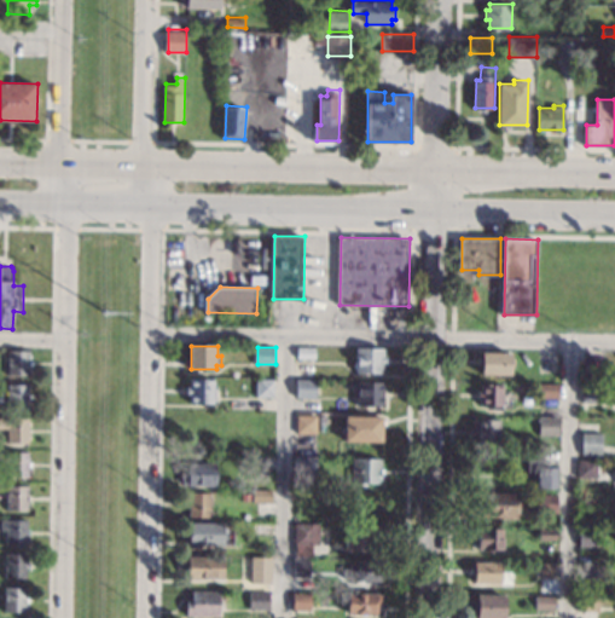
[(317,359),(300,359),(300,347),(317,347),(317,359)]
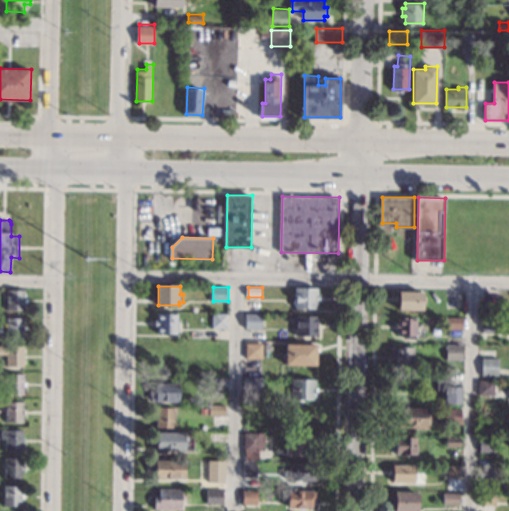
[(319,294),(321,294),(320,302),(319,302),(319,309),(296,308),(297,288),(319,288),(319,294)]
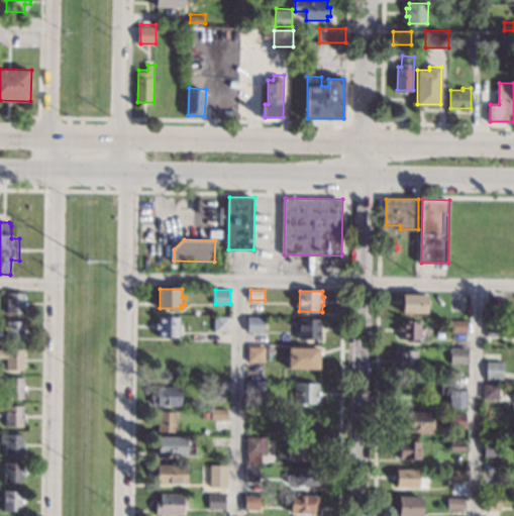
[(26,312),(8,312),(8,293),(26,293),(26,312)]
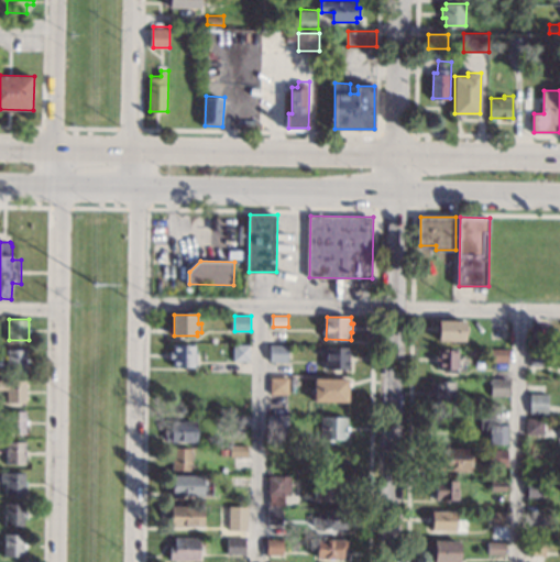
[(465,341),(440,341),(440,321),(465,321),(465,341)]
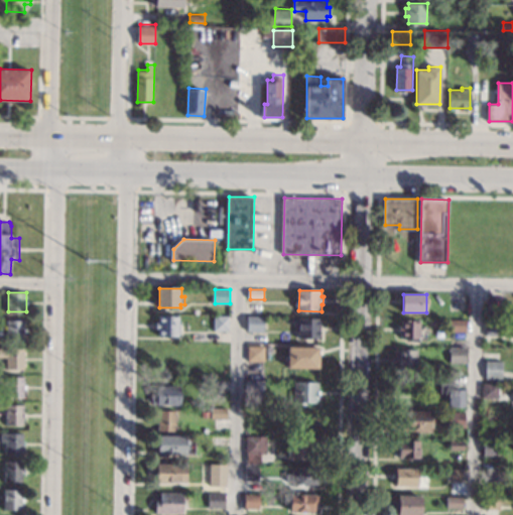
[(179,337),(160,337),(160,328),(158,328),(158,322),(161,322),(161,315),(179,315),(179,337)]
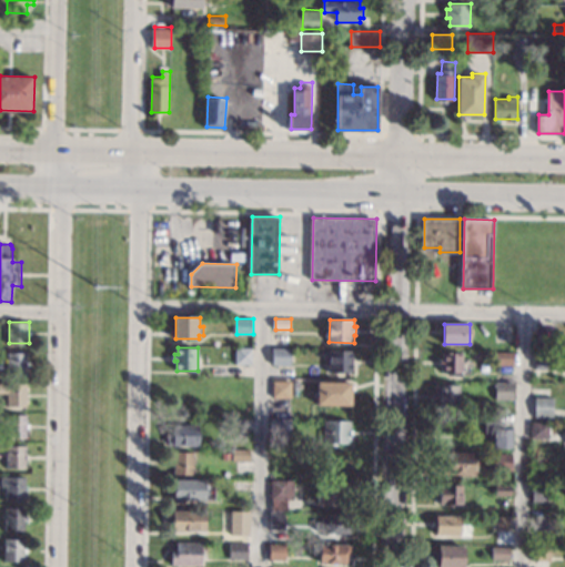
[(253,364),(238,364),(238,347),(253,347),(253,364)]
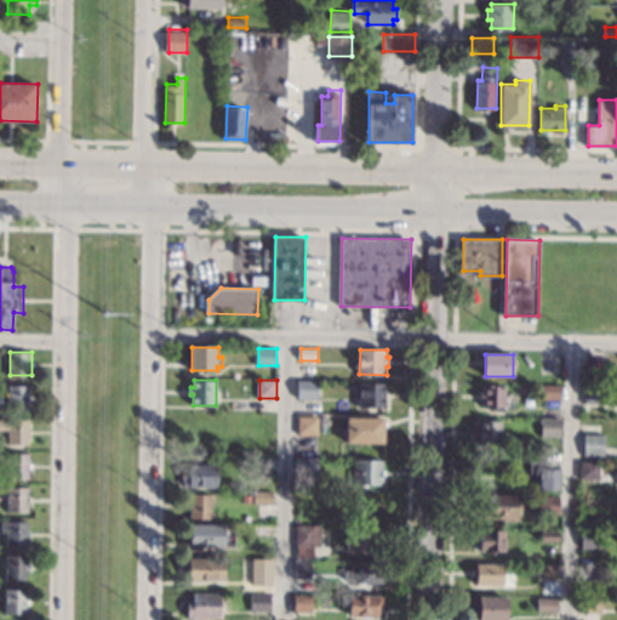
[(319,381),(318,399),(300,398),(301,381),(319,381)]
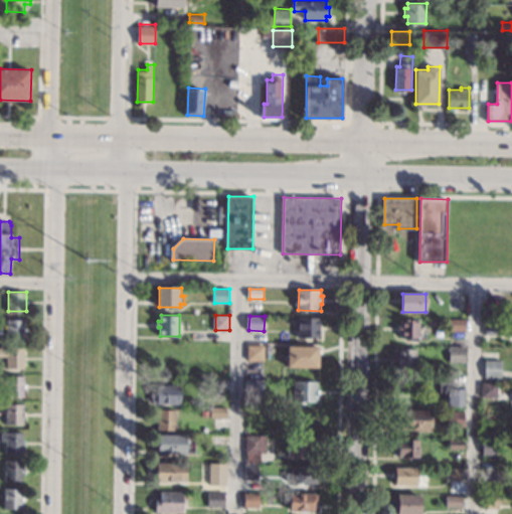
[(320,337),(300,337),(300,318),(320,318),(320,337)]
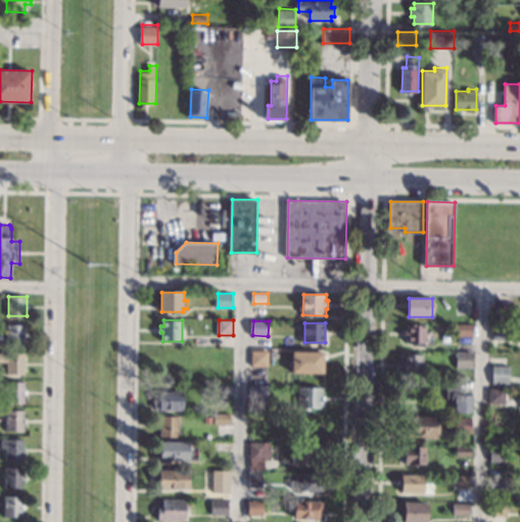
[(27,325),(26,345),(8,344),(9,324),(27,325)]
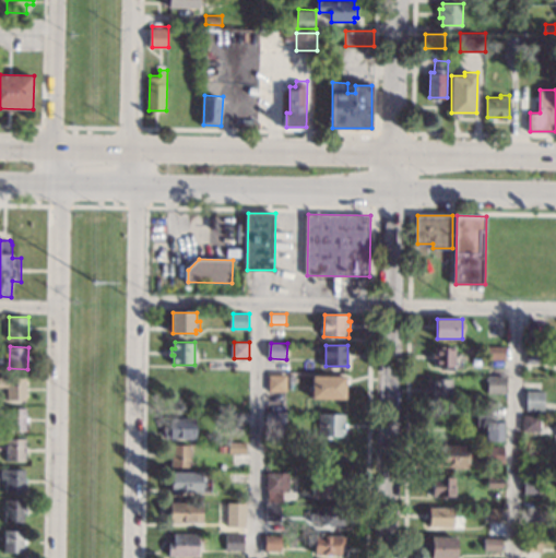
[(507,347),(507,359),(489,359),(489,346),(507,347)]
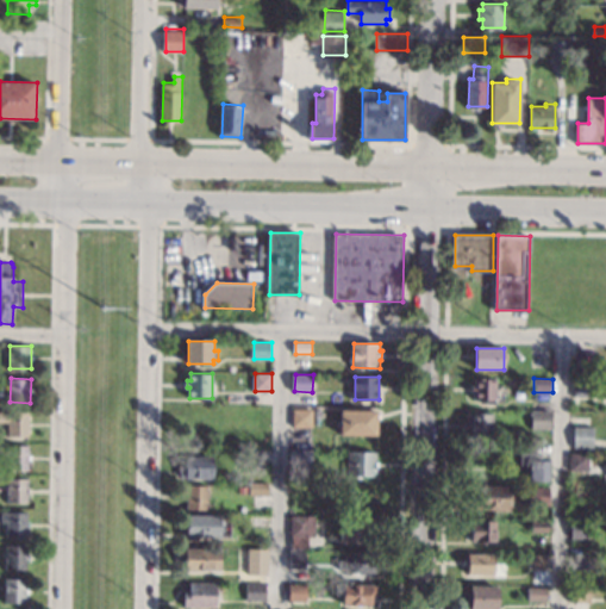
[(497,403),(487,403),(487,399),(476,399),(475,393),(474,393),(474,386),(479,385),(479,379),(497,379),(497,403)]
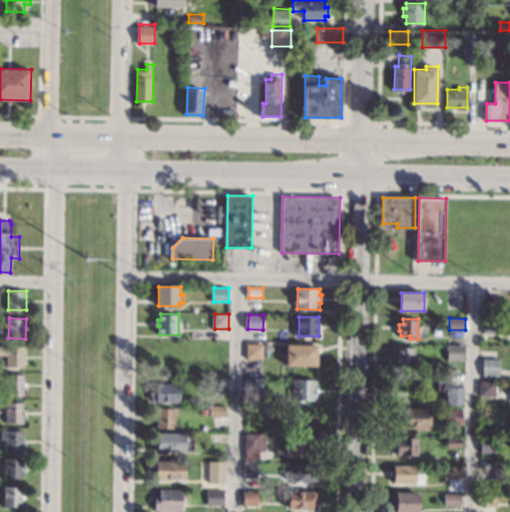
[(499,333),(483,333),(484,319),(499,319),(499,333)]
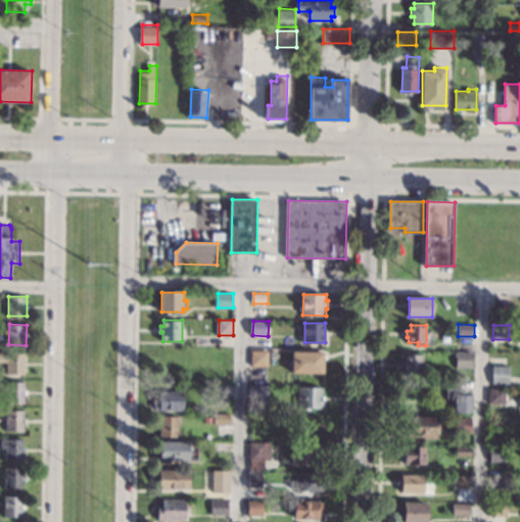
[(269,366),(252,366),(252,350),(270,351),(269,366)]
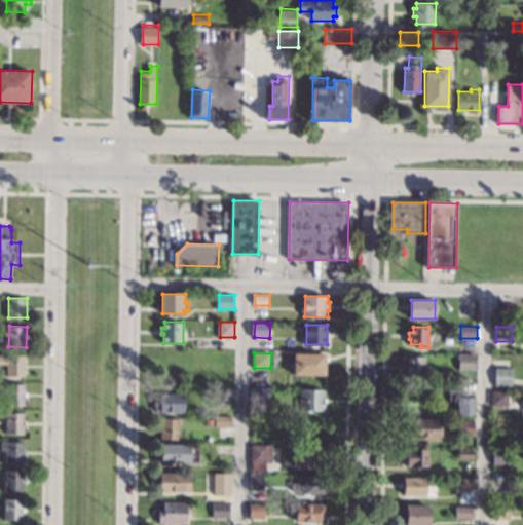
[(326,375),(295,374),(296,353),(327,354),(326,375)]
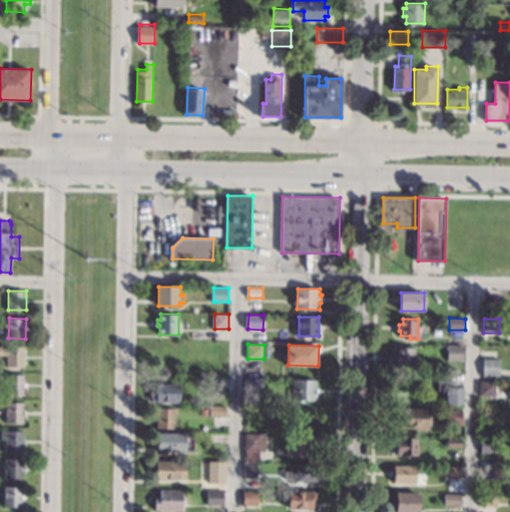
[(0,346),(26,347),(25,366),(7,365),(7,355),(0,354),(0,346)]
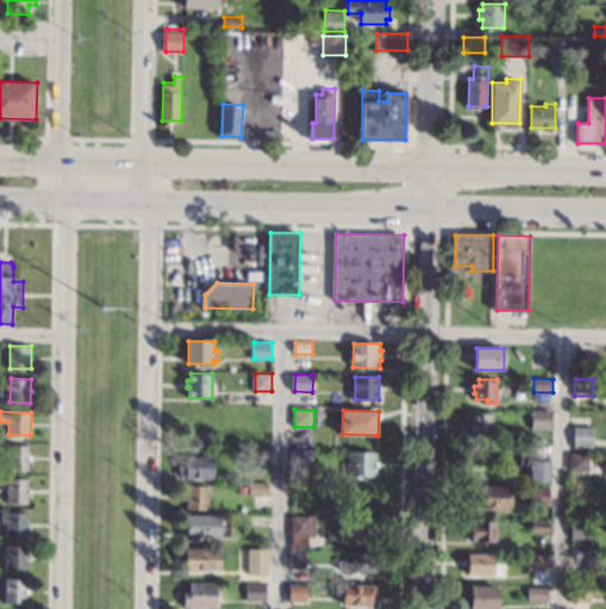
[(553,429),(533,429),(533,411),(553,411),(553,429)]
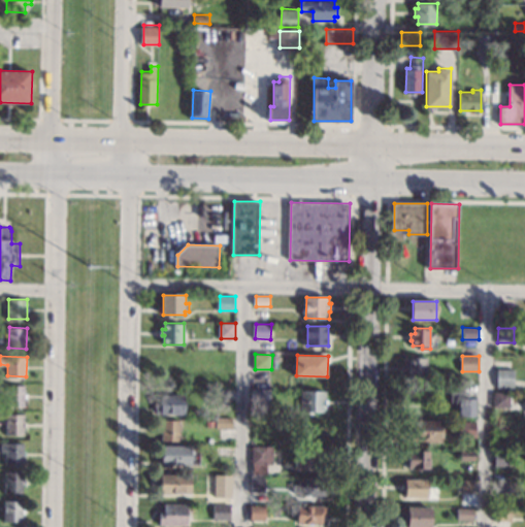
[(429,367),(427,367),(426,379),(408,379),(408,370),(404,370),(405,358),(429,358),(429,367)]
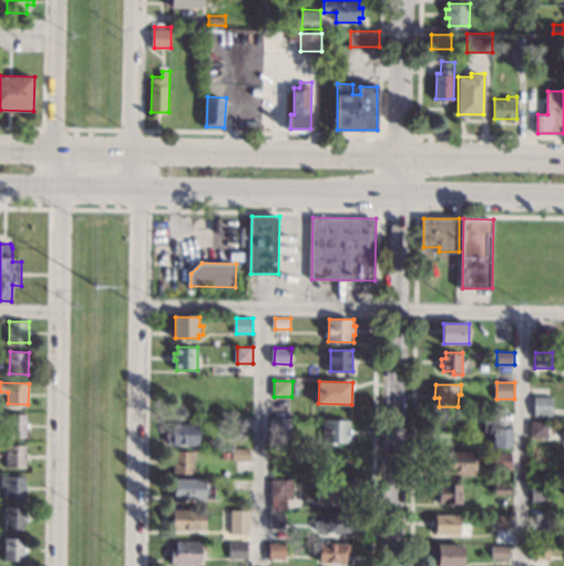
[(553,415),(535,415),(535,397),(553,397),(553,415)]
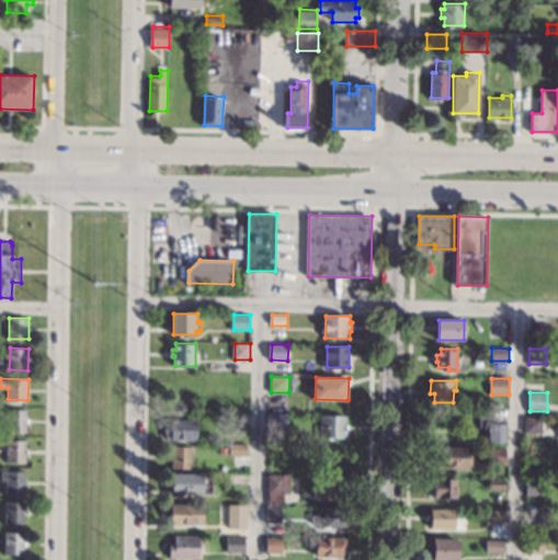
[(248,411),(230,411),(230,400),(248,400),(248,411)]
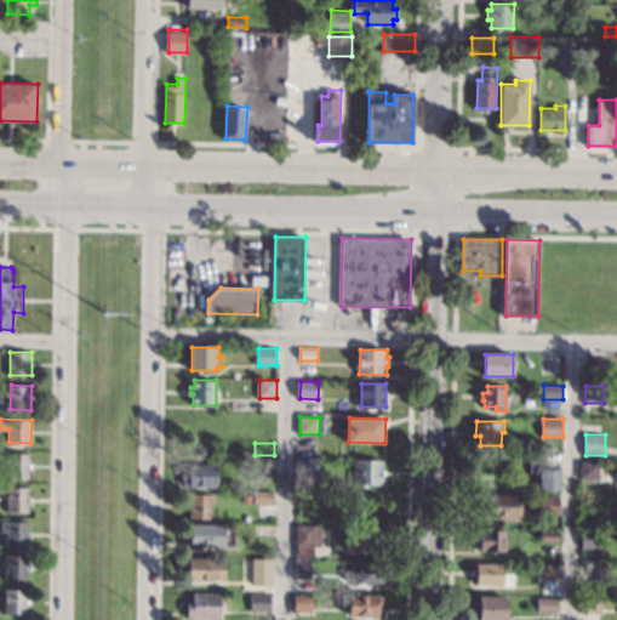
[(30,477),(9,477),(9,470),(0,470),(0,454),(30,454),(30,477)]
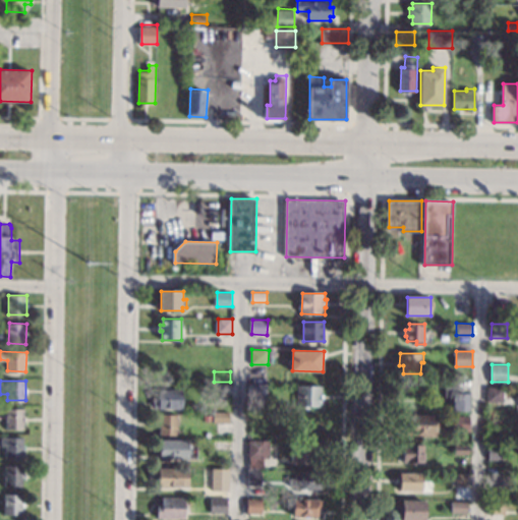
[(269,384),(268,399),(249,398),(250,384),(269,384)]
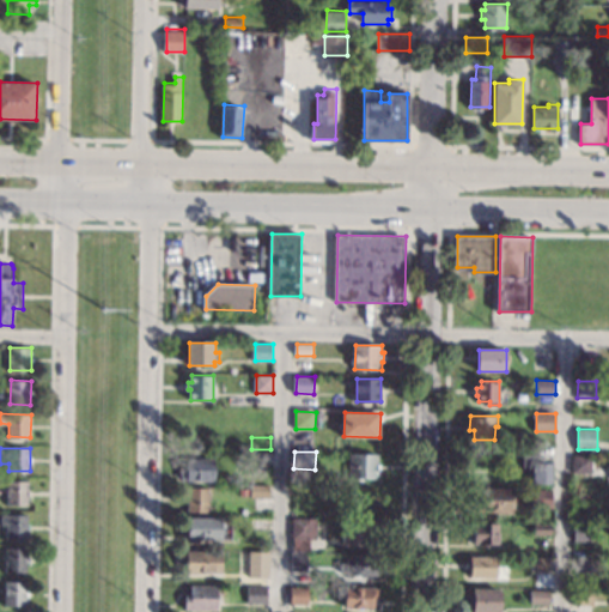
[(379,478),(351,478),(352,454),(379,454),(379,478)]
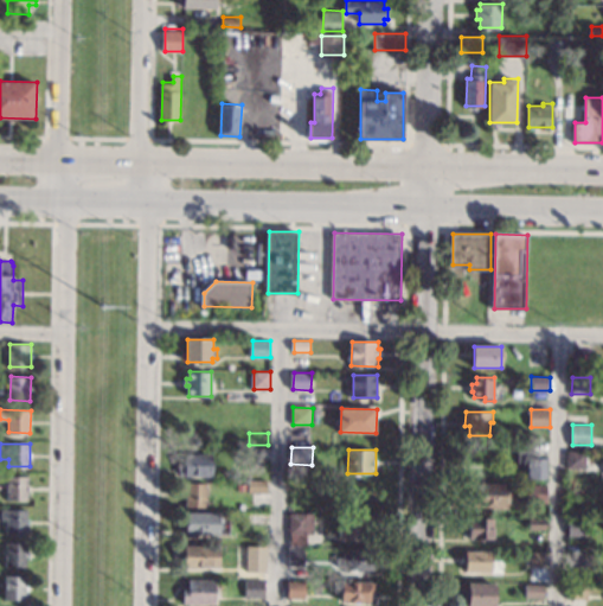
[(532,451),(532,455),(547,457),(546,480),(528,479),(530,463),(520,463),(520,450),(532,451)]
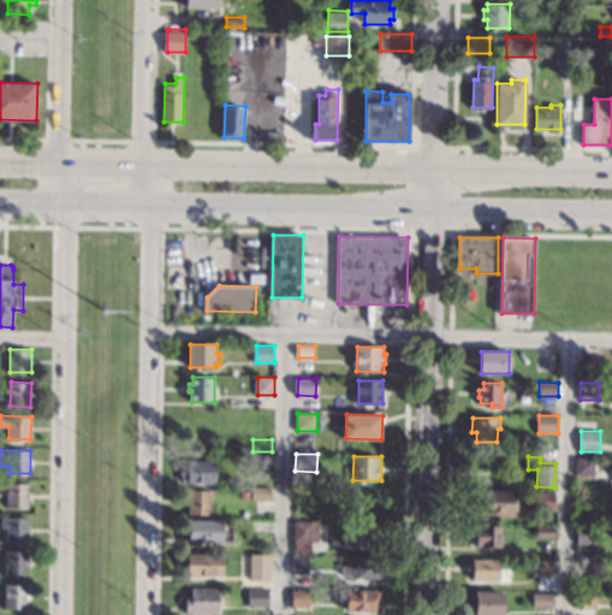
[(595,457),(594,475),(577,475),(577,456),(595,457)]
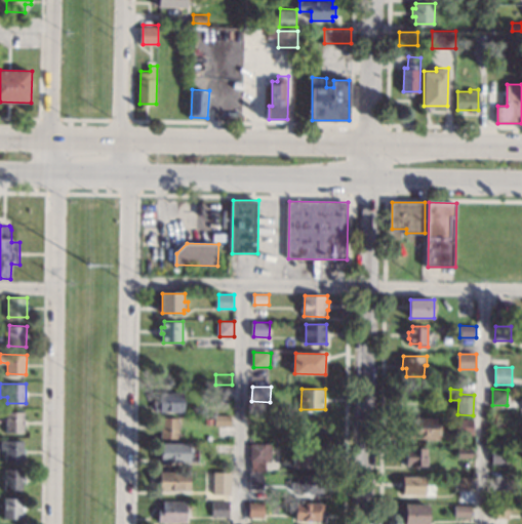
[(185,412),(160,412),(160,410),(156,410),(156,401),(161,401),(161,394),(185,393),(185,412)]
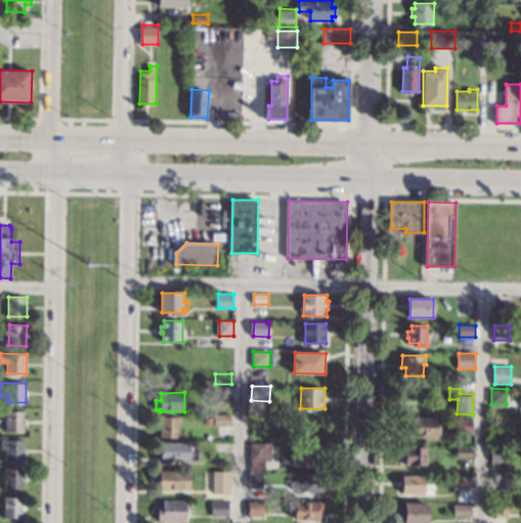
[(25,432),(7,431),(7,410),(26,410),(25,432)]
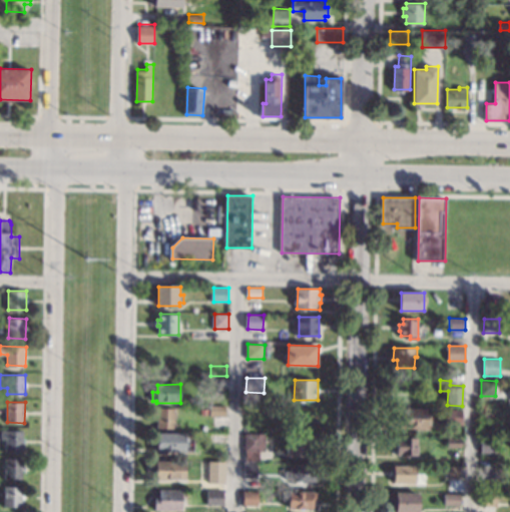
[(227,406),(226,417),(211,416),(211,406),(227,406)]
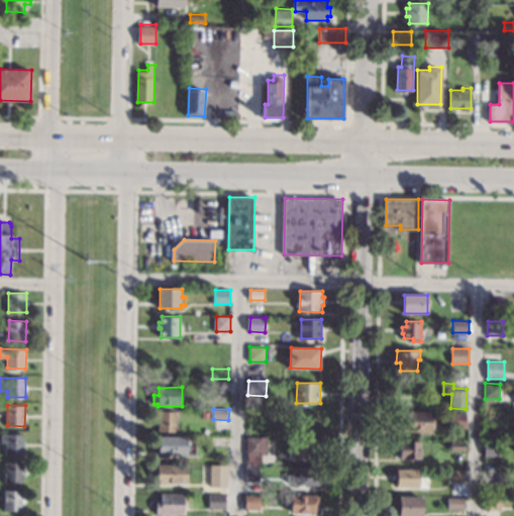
[(264,421),(248,421),(248,410),(264,410),(264,421)]
